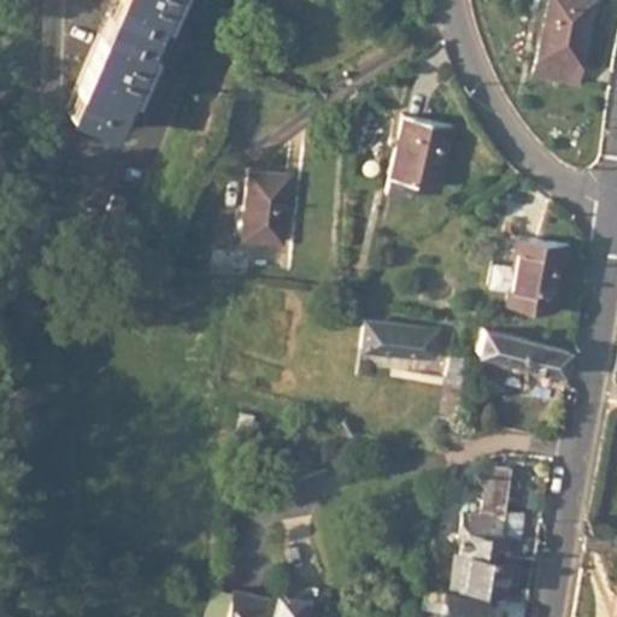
[(112,0),(64,109),(109,129),(131,81),(137,83),(147,63),(140,59),(164,7),(170,10),(175,0),(112,0)]
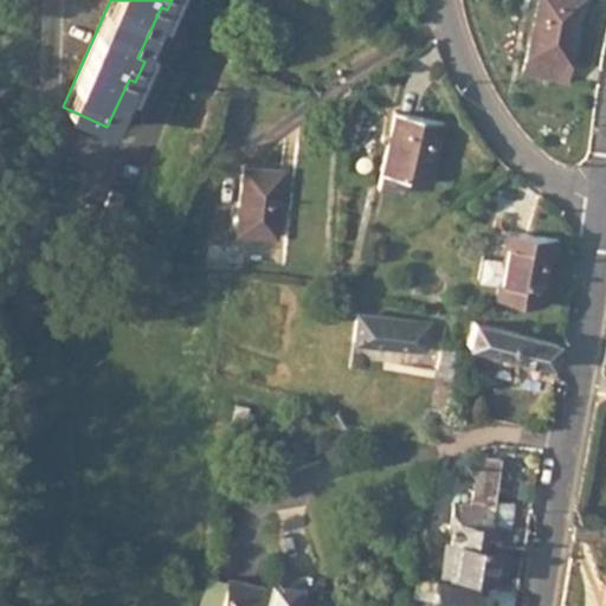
[(562,82),(567,64),(569,52),(580,0),(534,0),(520,71),(562,82)]
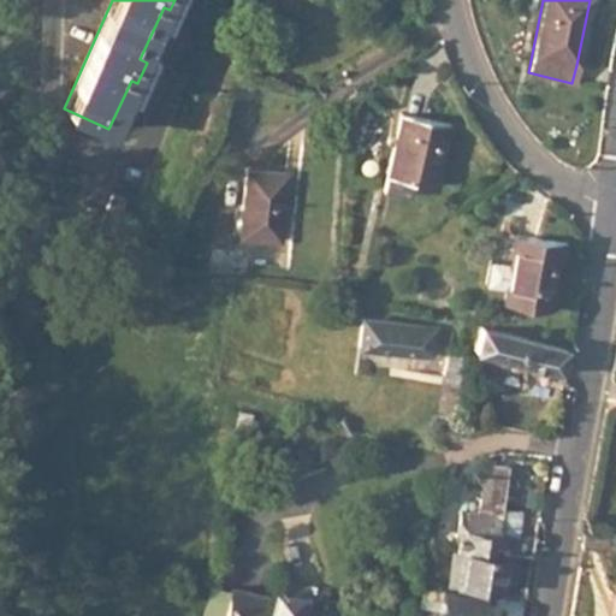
[(438,188),(450,125),(401,114),(385,190),(410,196),(415,182),(438,188)]
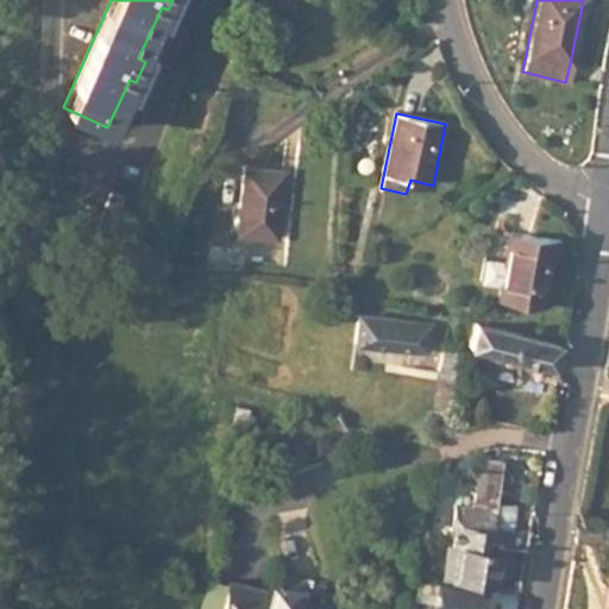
[(276,244),(282,179),(243,175),(234,240),(276,244)]
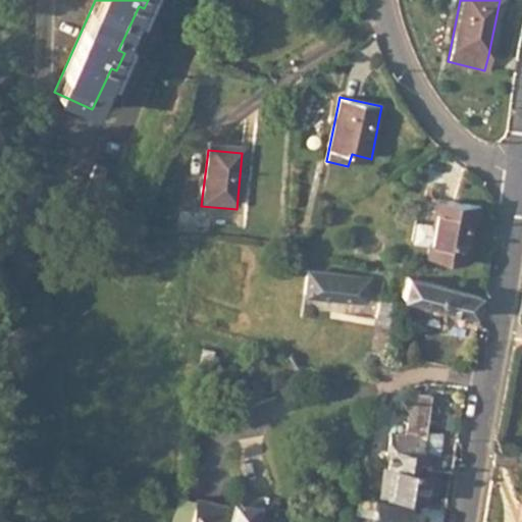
[(102,180),(106,171),(96,166),(91,177),(102,180)]
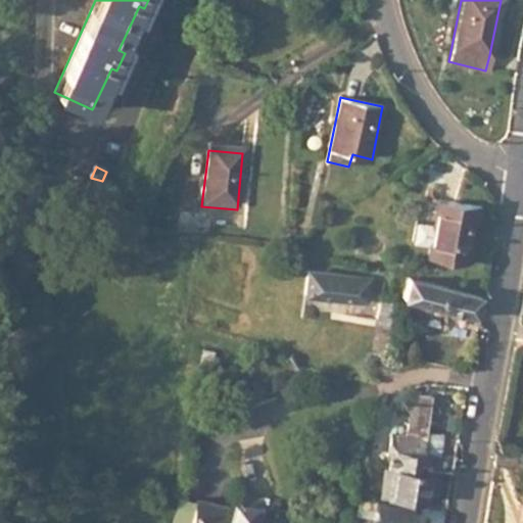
[(97,204),(104,191),(89,184),(82,197),(97,204)]
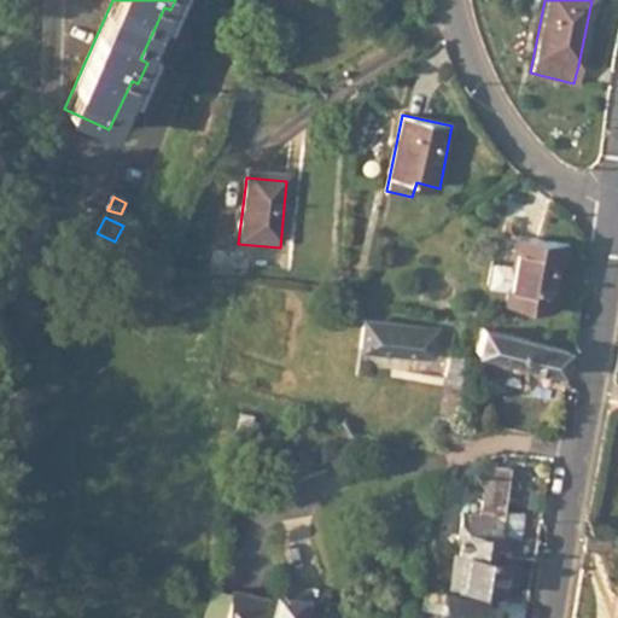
[(549,310),(560,244),(518,235),(506,302),(549,310)]
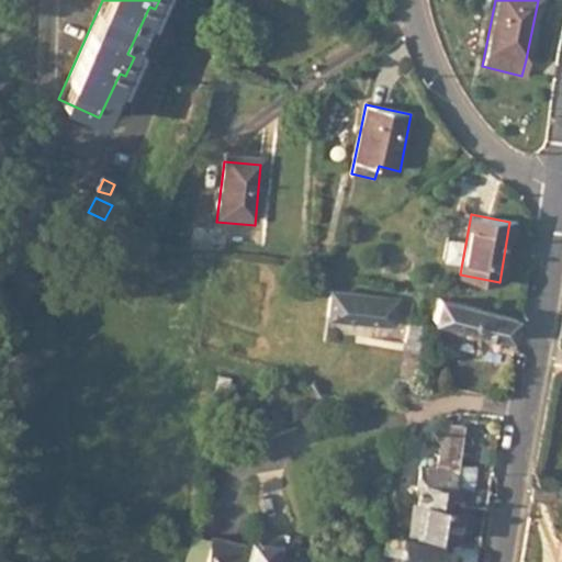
[(325,317),(391,327),(394,303),(328,294),(325,317)]
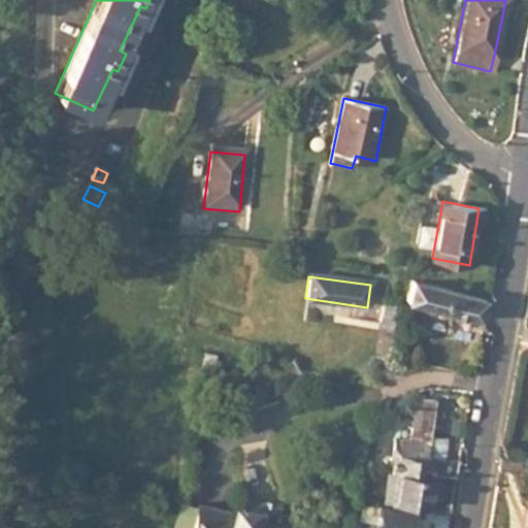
[(14,295),(27,296),(28,278),(17,277),(14,295)]
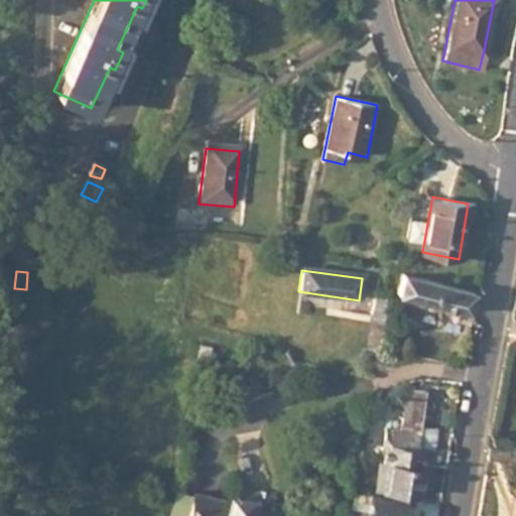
[(472,288),(397,271),(391,291),(467,309),(472,288)]
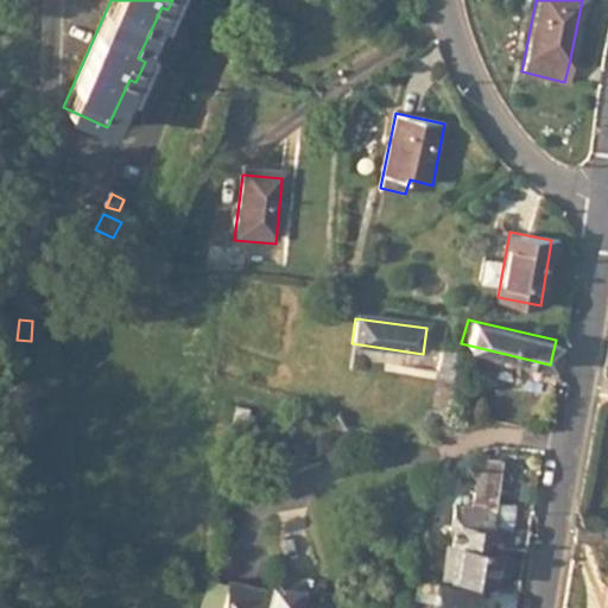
[(439,374),(453,377),(456,353),(443,350),(439,374)]
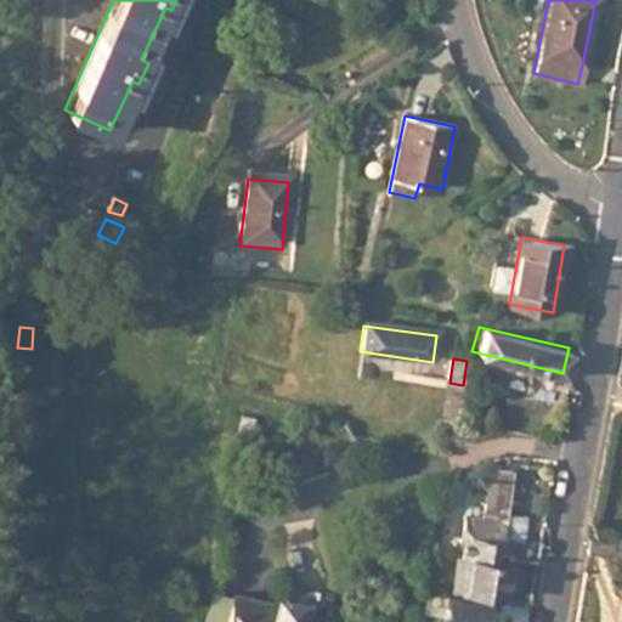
[(348,439),(355,435),(344,422),(338,425),(348,439)]
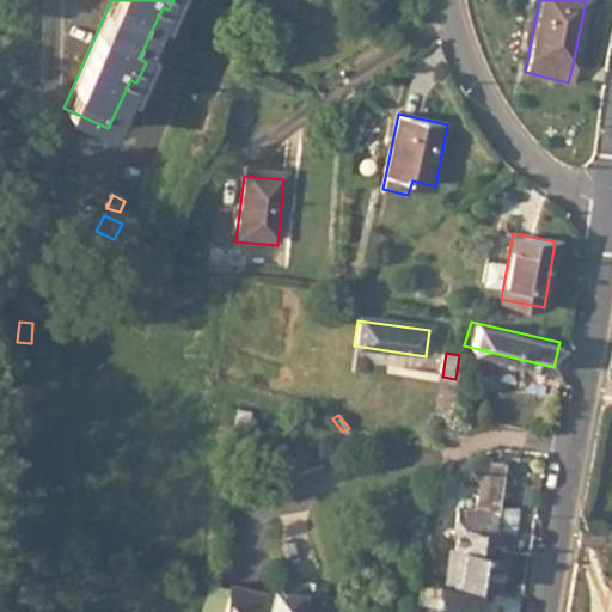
[(454,528),(452,545),(453,545),(497,552),(499,536),(509,538),(514,510),(496,507),(505,466),(479,463),(472,509),(454,507),(451,527),(454,528)]
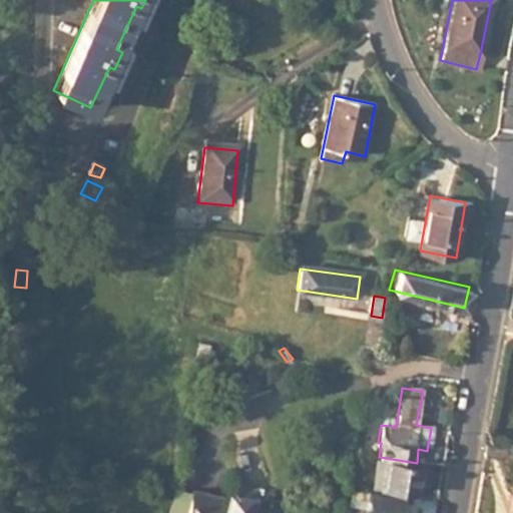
[(417,463),(380,457),(376,482),(381,483),(381,486),(401,489),(414,491),(417,463)]
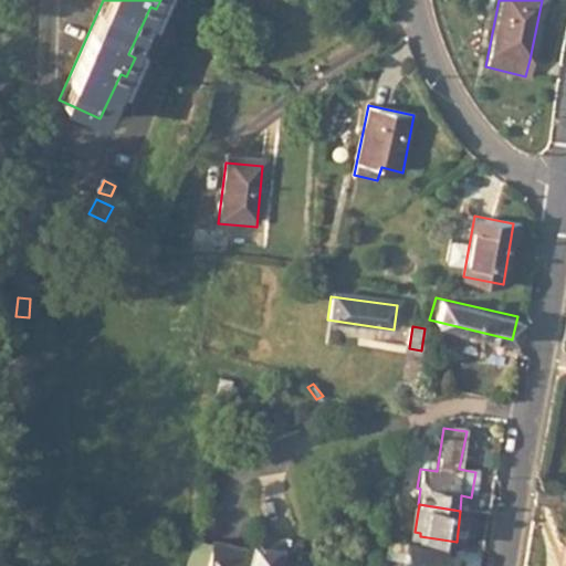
[(471,545),(477,514),(460,511),(457,542),(471,545)]
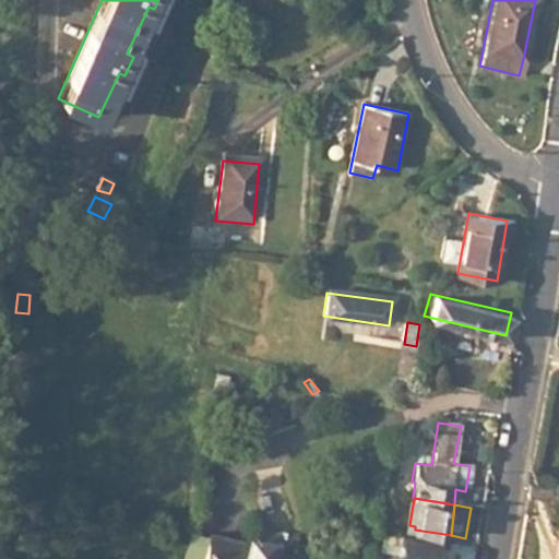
[(414,538),(437,543),(437,533),(415,530),(414,538)]
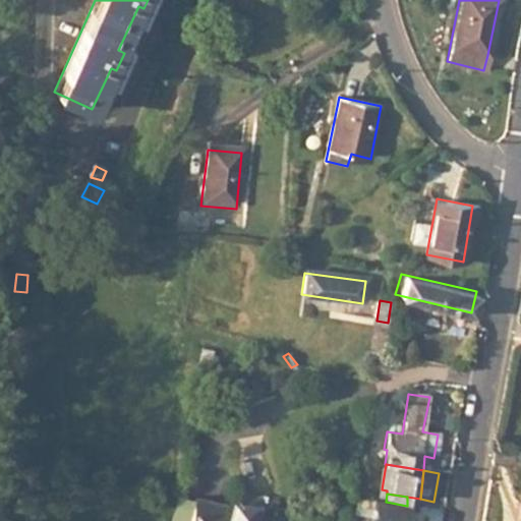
[(355,496),(353,506),(368,509),(365,520),(368,520),(404,520),(407,506),(386,502),(355,496)]
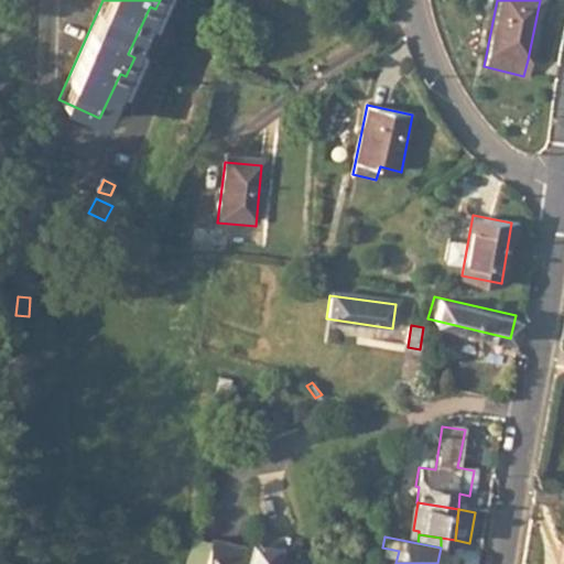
[(272,563),(278,546),(248,541),(246,550),(209,540),(203,563),(272,563)]
